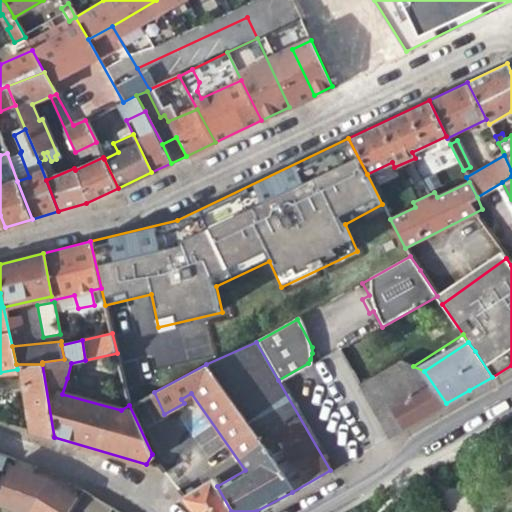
[(120,367),(117,353),(85,360),(71,363),(67,378),(120,367)]
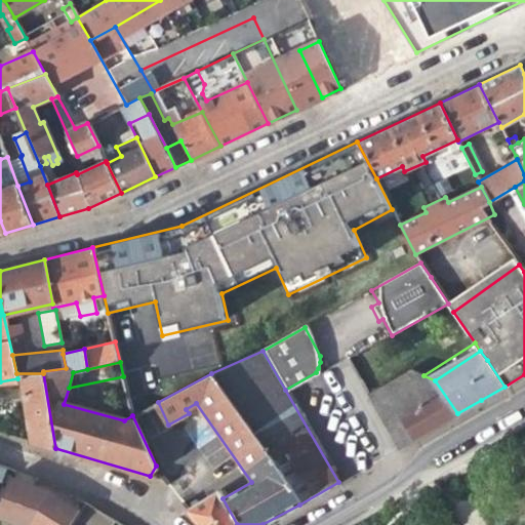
[(431,429),(457,413),(435,380),(423,375),(412,369),(367,394),(399,447),(431,429)]
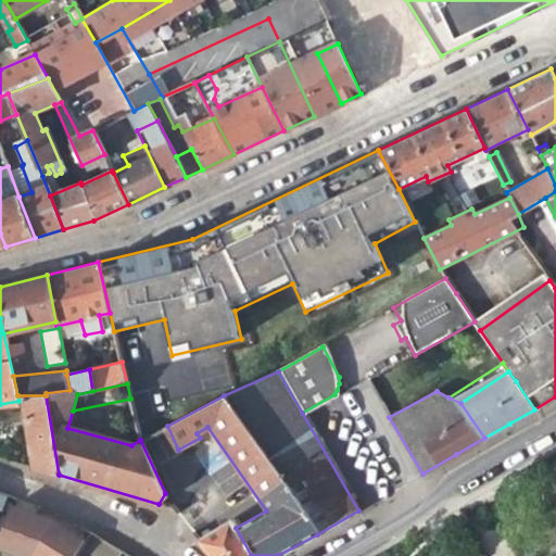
[(23,403),(34,468),(59,475),(46,395),(17,395),(19,401),(20,403),(23,403)]
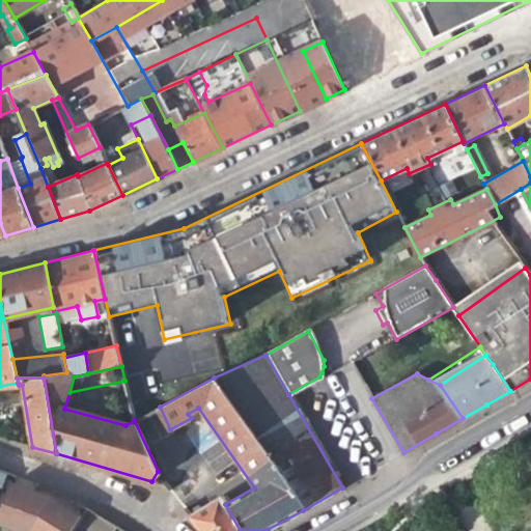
[(0,520),(25,530),(71,530),(77,521),(81,514),(51,497),(40,493),(9,481),(0,508),(0,520)]
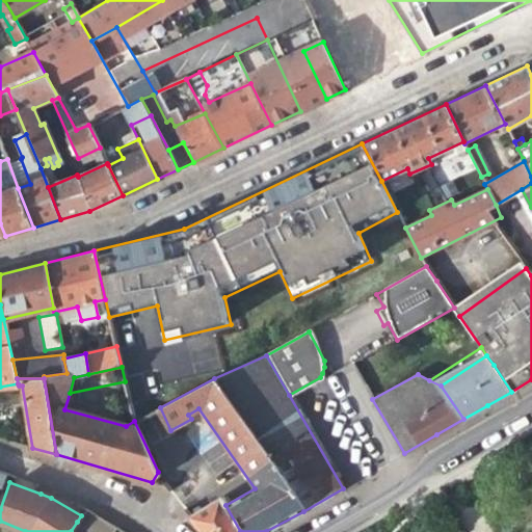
[(219,496),(189,517),(201,531),(240,531),(225,505),(219,496)]
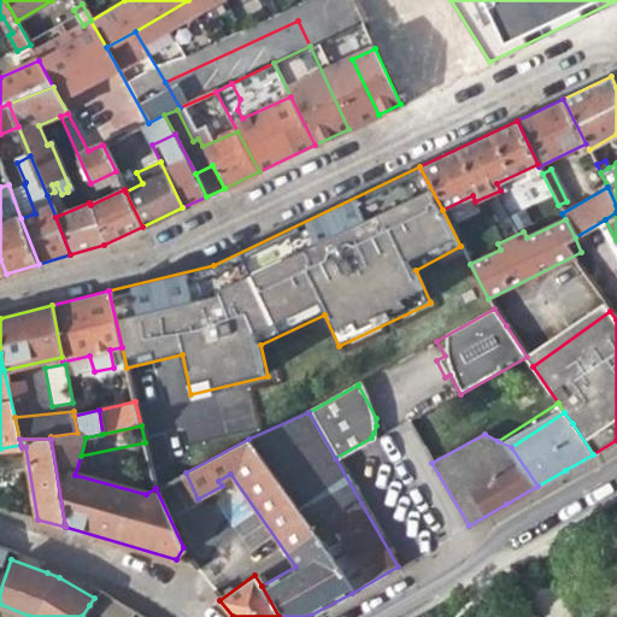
[(110,616),(128,616),(134,610),(100,588),(94,598),(89,605),(99,610),(110,616)]
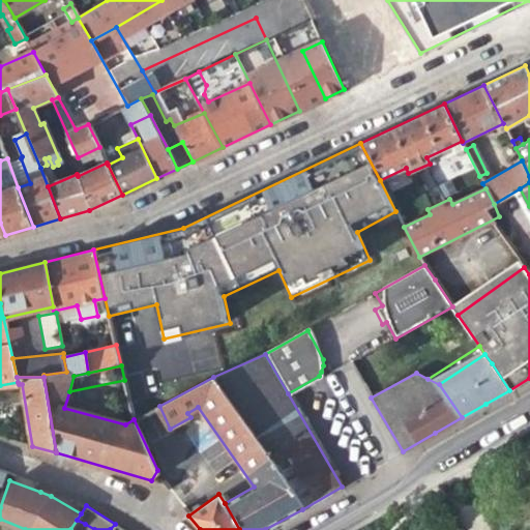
[(81,529),(85,524),(77,520),(70,529),(81,529)]
